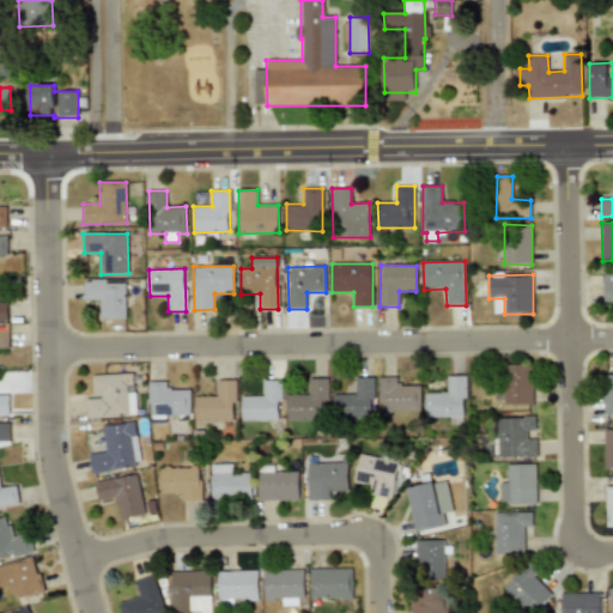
[(612,303),(612,274),(602,274),(604,304),(612,303)]
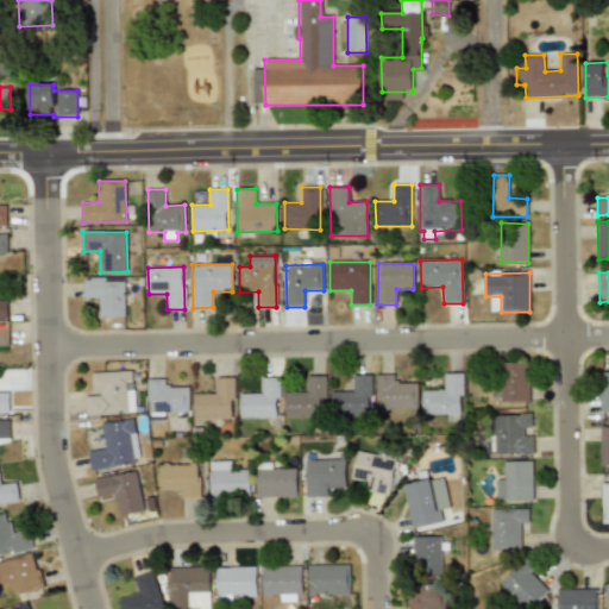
[(125,316),(125,277),(83,278),(83,299),(99,299),(99,318),(125,316)]
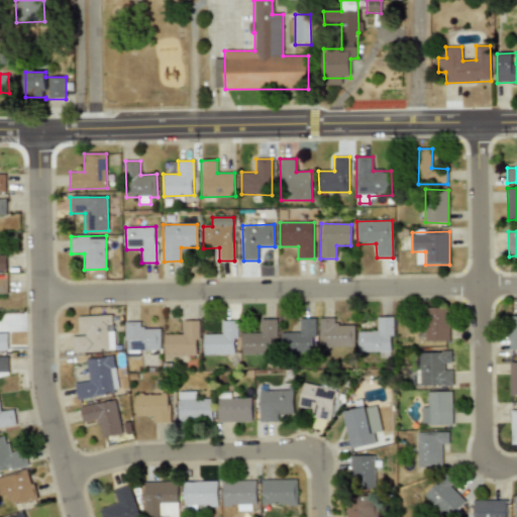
[(0,294),(8,294),(7,276),(0,276),(0,294)]
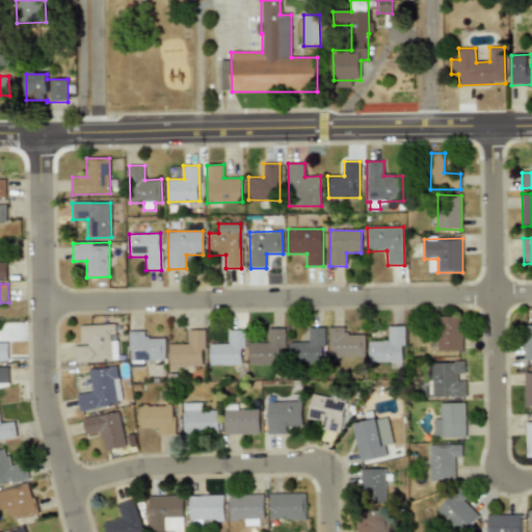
[(462,351),(463,317),(439,317),(439,350),(462,351)]
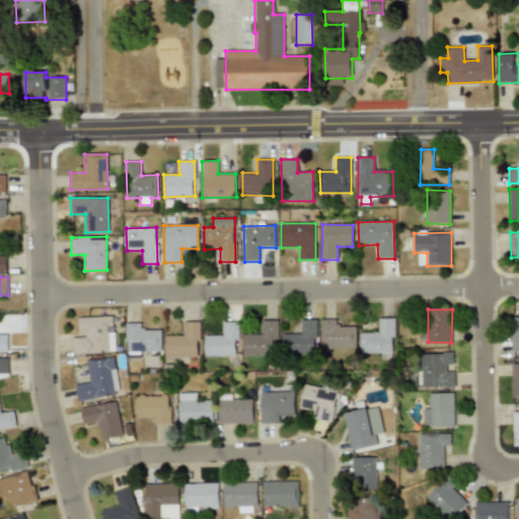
[(73,354),(115,353),(114,316),(78,317),(79,338),(73,338),(73,354)]
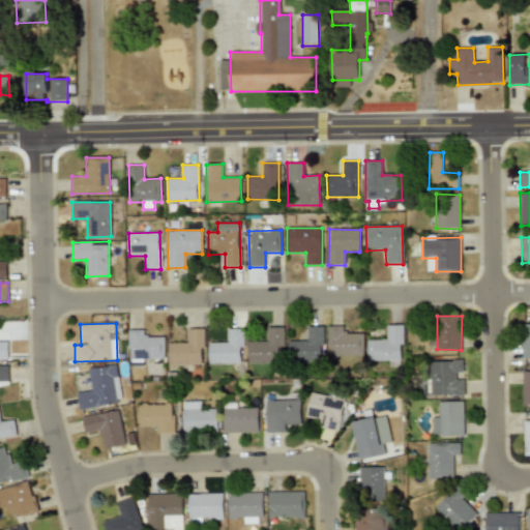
[(402,325),(387,325),(387,340),(367,340),(367,361),(403,360),(402,325)]
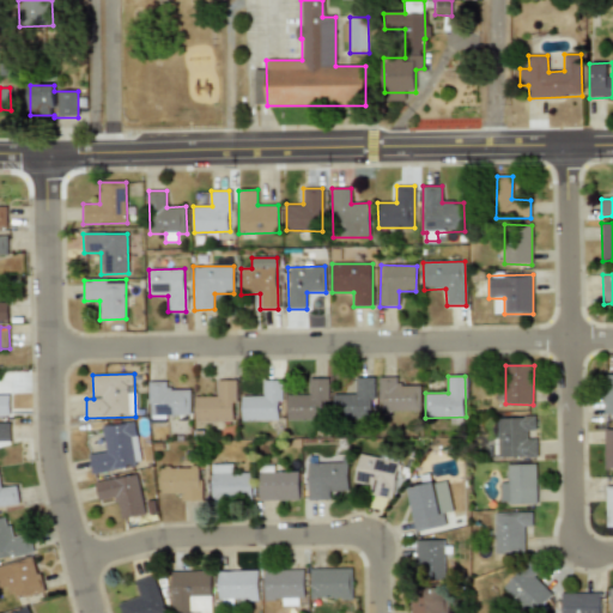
[(372,377),(356,378),(356,394),(333,394),(334,419),(374,418),(372,377)]
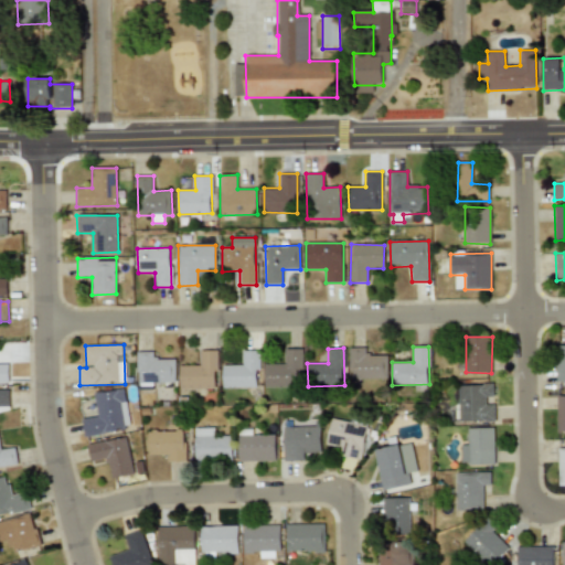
[(388,355),(368,355),(368,348),(350,348),(350,380),(388,380),(388,355)]
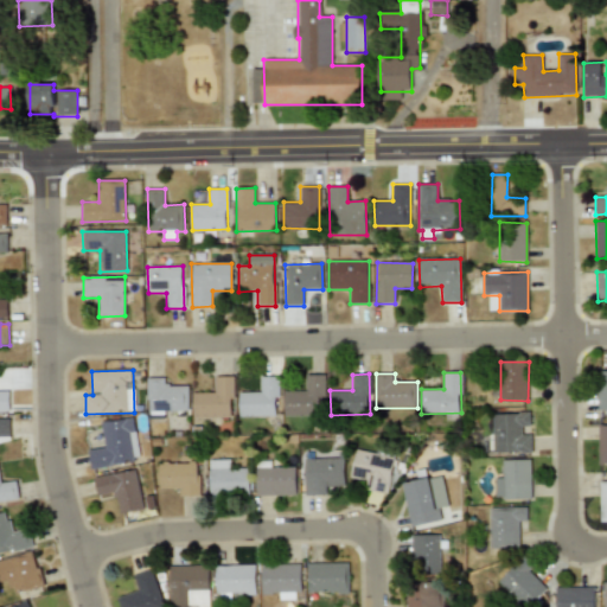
[(285,416),(325,415),(324,375),(305,375),(306,391),(283,391),(285,416)]
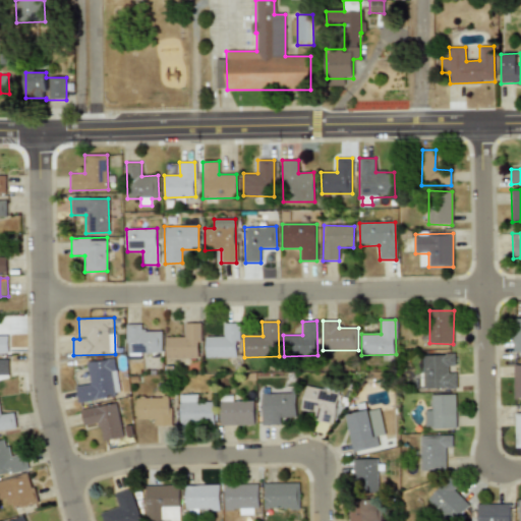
[(199,323),(184,324),(185,337),(166,337),(166,358),(200,358),(199,323)]
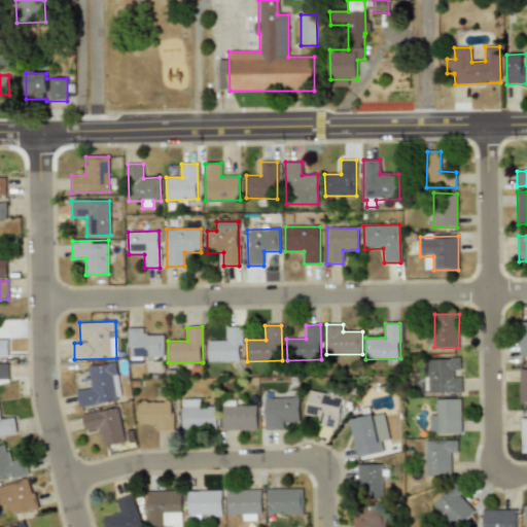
[(208,341),(208,362),(240,361),(239,346),(243,346),(242,327),(226,327),(226,341),(208,341)]
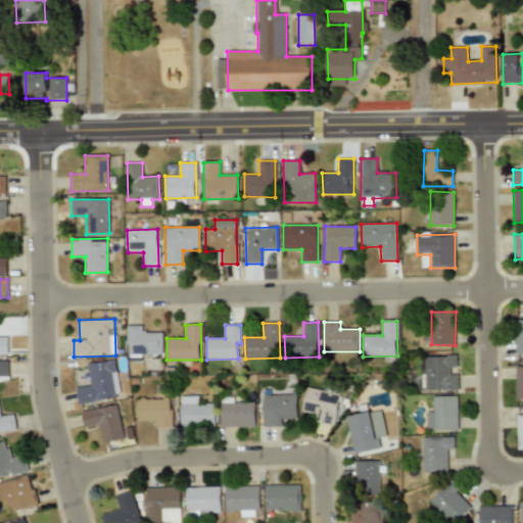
[(127,326),(128,355),(163,354),(162,332),(142,333),(142,326),(127,326)]
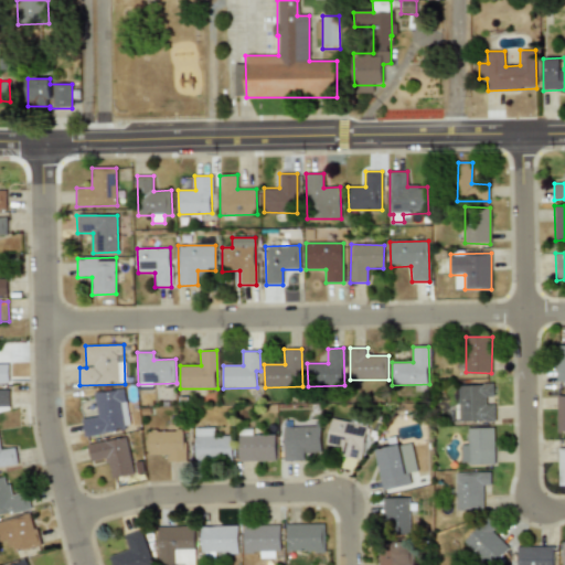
[(0,383),(9,383),(8,364),(0,364),(0,383)]
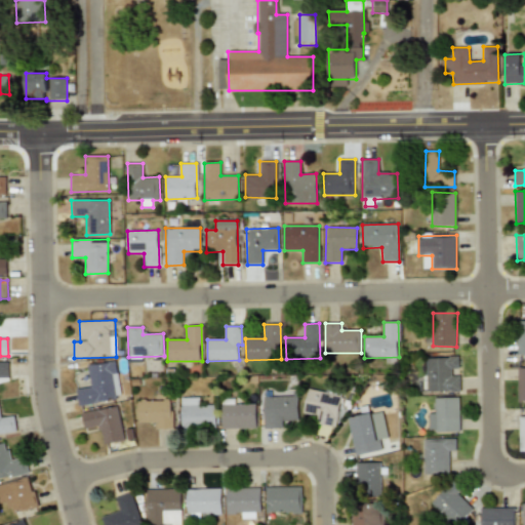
[(458,369),(458,357),(426,358),(428,392),(459,391),(459,375),(451,376),(451,369),(458,369)]
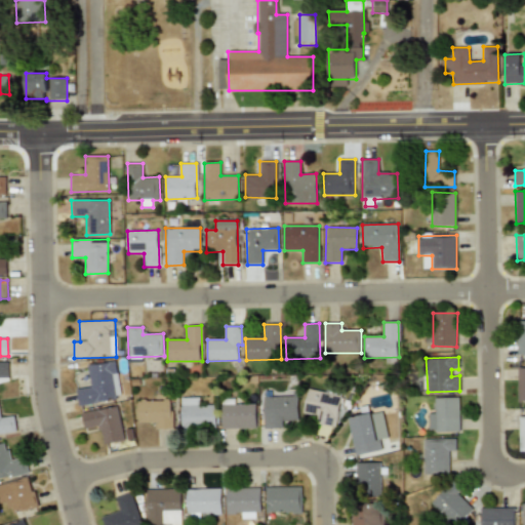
[(0,382),(9,382),(8,362),(0,362),(0,382)]
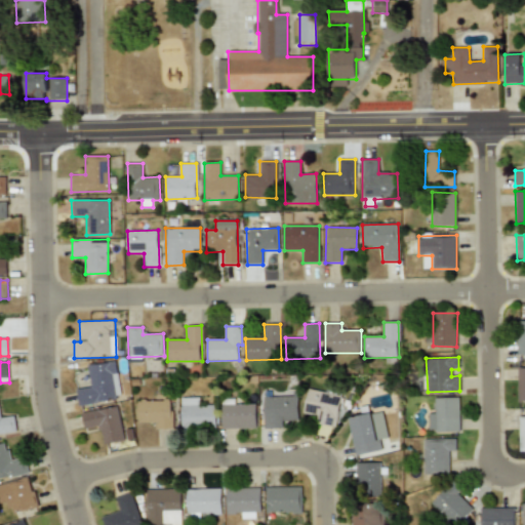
[(90,388),(77,389),(79,404),(120,400),(116,362),(87,365),(90,388)]
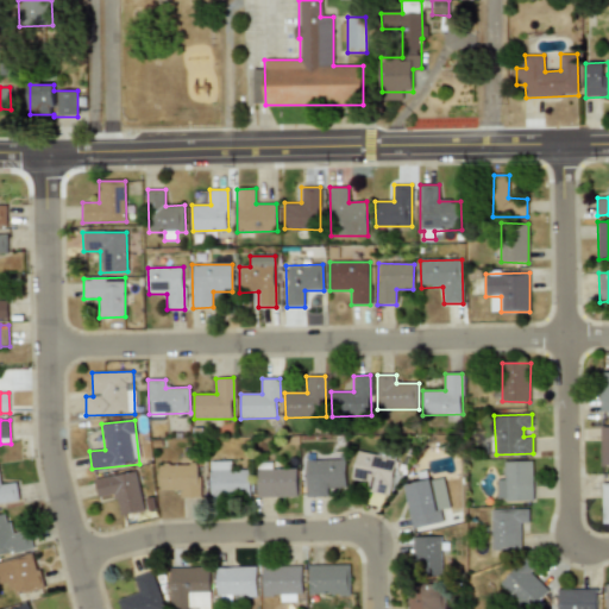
[(389,496),(396,459),(357,452),(351,479),(369,482),(366,491),(389,496)]
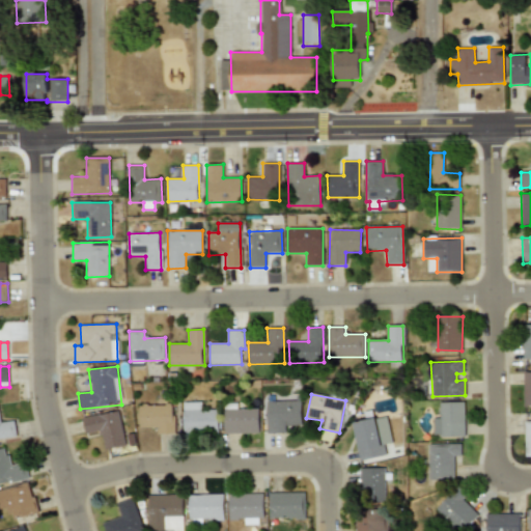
[(267,401),(267,434),(286,432),(286,425),(302,425),(301,400),(267,401)]
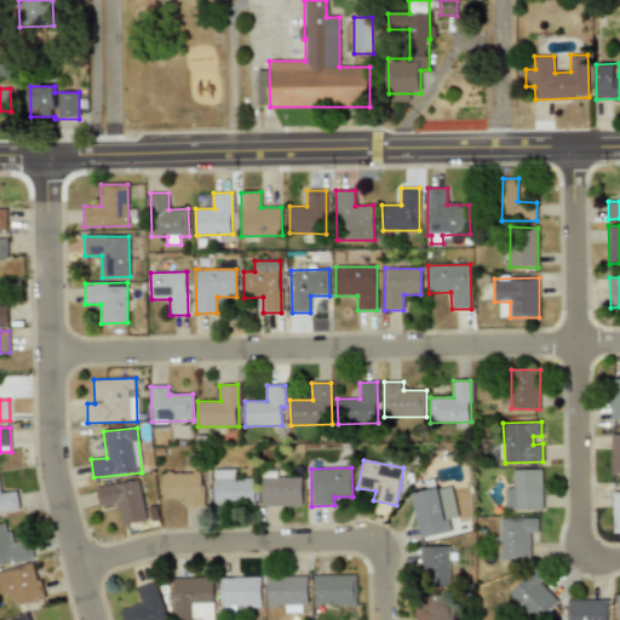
[(213,470),(214,506),(254,505),(254,478),(235,478),(235,470),(213,470)]
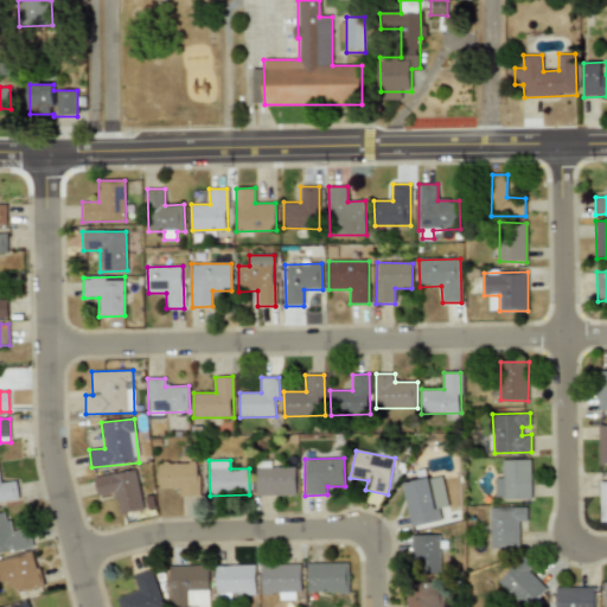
[(496,499),(531,499),(530,460),(503,460),(503,478),(494,478),(496,499)]
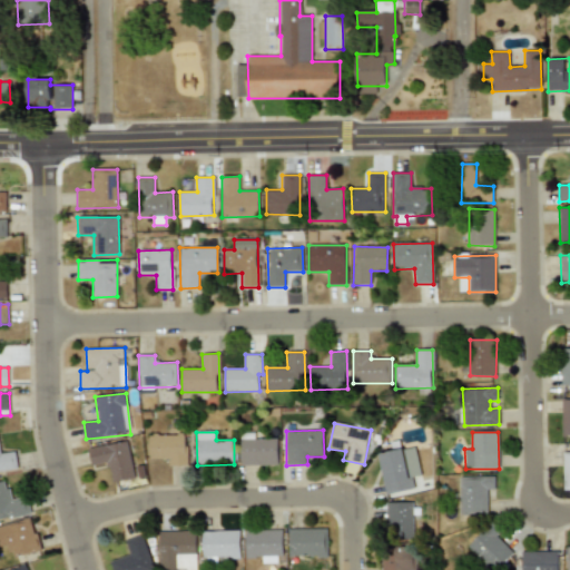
[(169,459),(169,467),(187,465),(186,434),(148,435),(149,459),(169,459)]
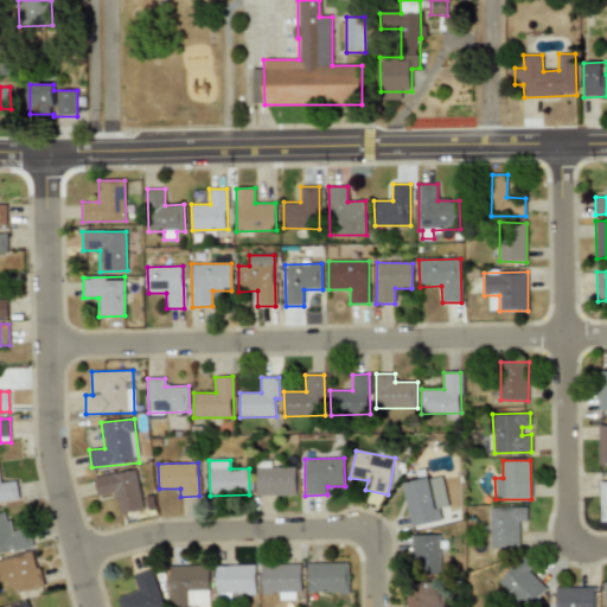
[(94,478),(97,496),(115,492),(119,513),(154,506),(152,497),(141,498),(135,470),(94,478)]
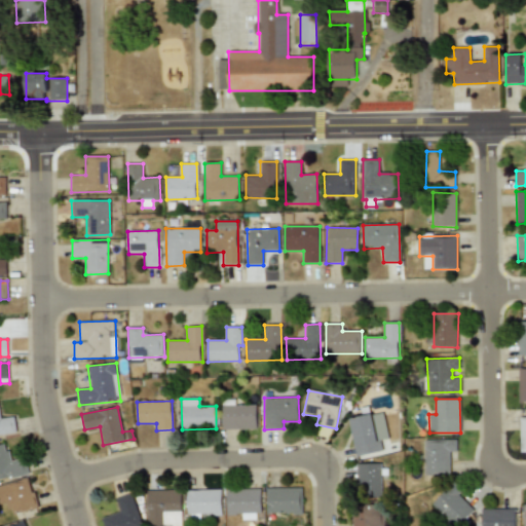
[(382,452),(381,441),(387,439),(383,413),(349,418),(355,456),(382,452)]
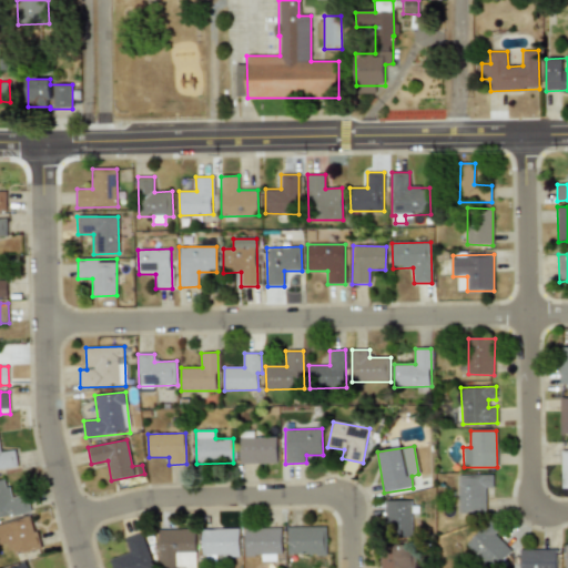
[(0,468),(17,467),(16,450),(0,452),(0,468)]
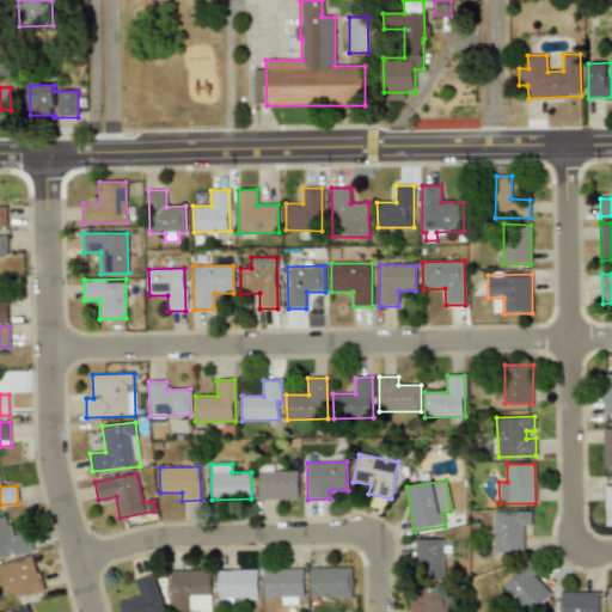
[(524,552),(524,526),(531,526),(532,512),(493,510),(493,551),(524,552)]
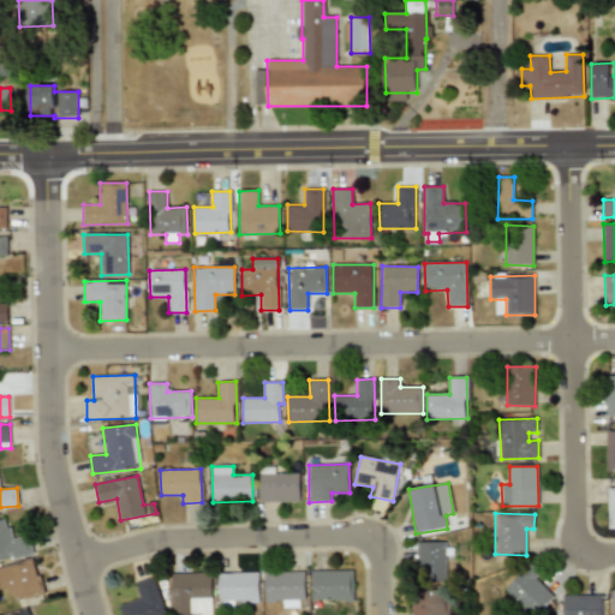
[(11,539),(6,519),(0,519),(0,561),(33,554),(29,536),(11,539)]
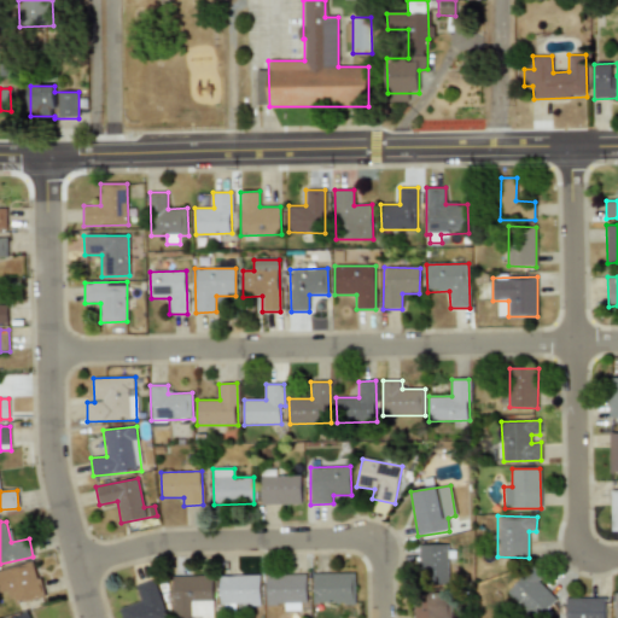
[(449,583),(448,544),(419,546),(419,584),(449,583)]
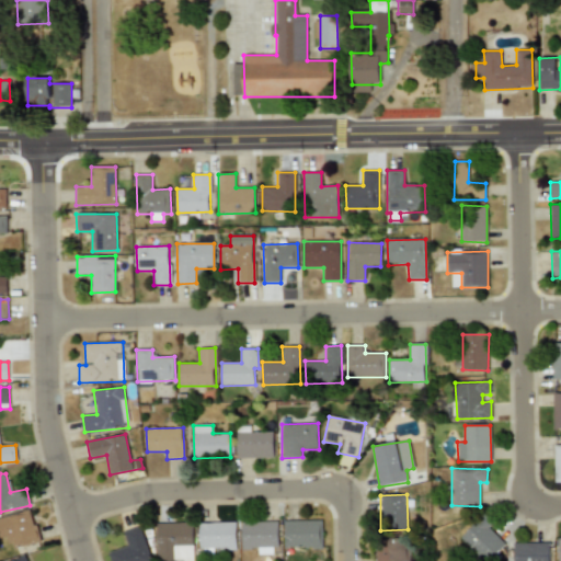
[(0,537),(6,536),(8,548),(38,541),(32,512),(0,517),(0,537)]
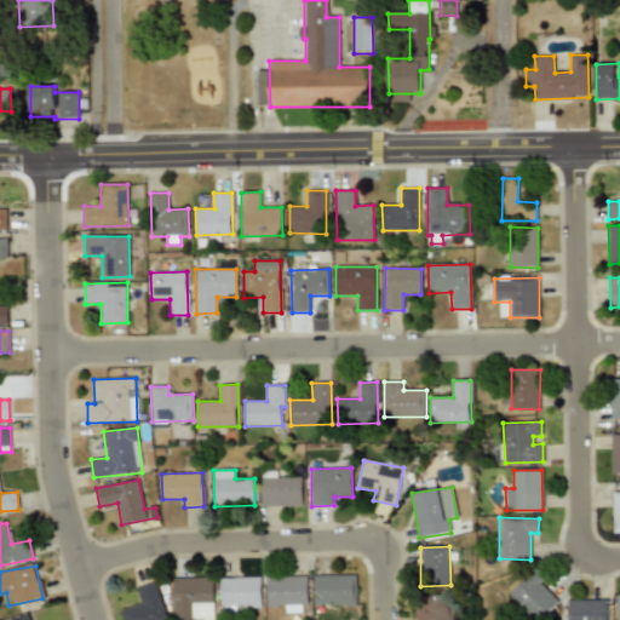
[(539,619),(560,602),(532,572),(510,592),(534,619),(539,619)]
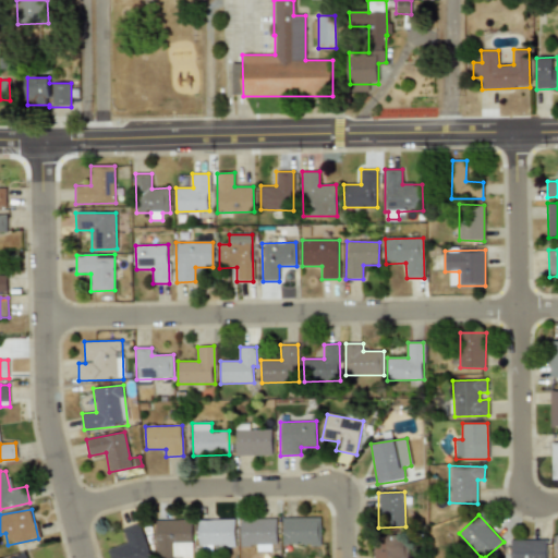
[(318,518),(283,519),(284,545),(319,544),(318,518)]
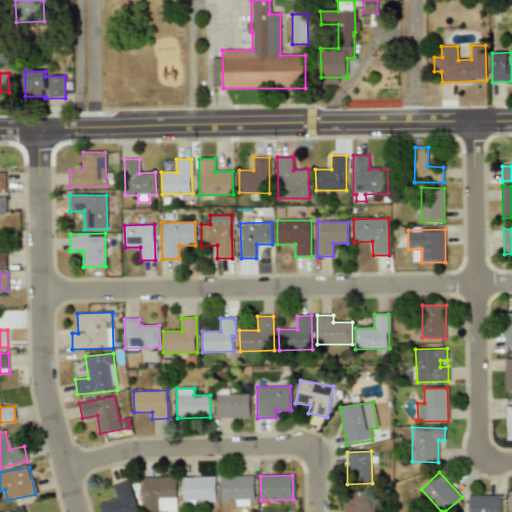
[(221,476),(220,501),(236,501),(236,506),(253,506),(253,476),(221,476)]
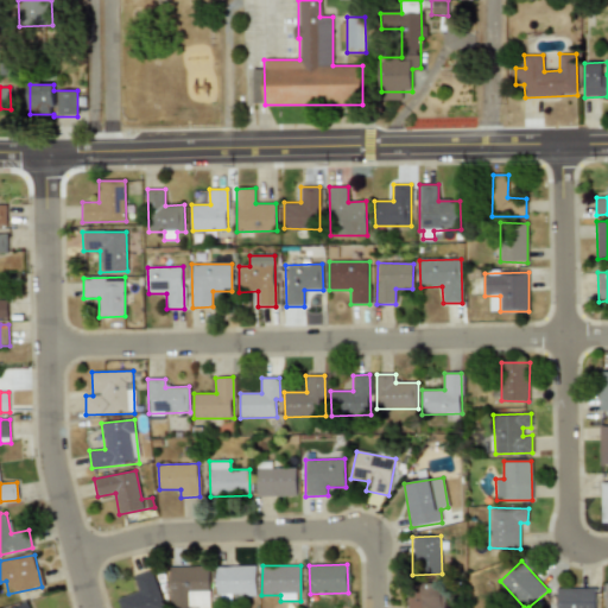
[(210,607),(209,567),(169,568),(170,607),(210,607)]
